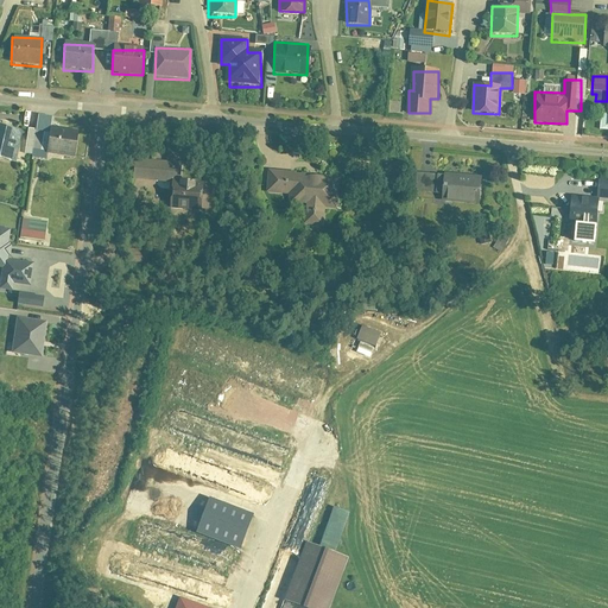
[(0,157),(16,162),(23,130),(0,124),(0,157)]
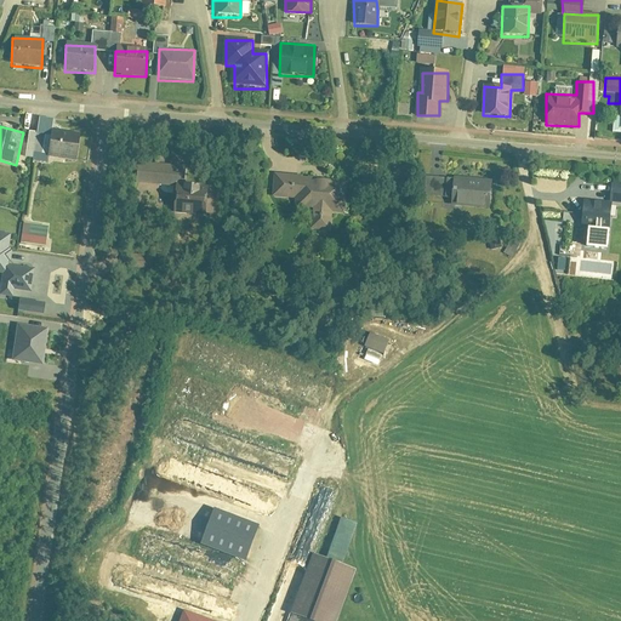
[(46,131),(45,157),(77,159),(79,134),(46,131)]
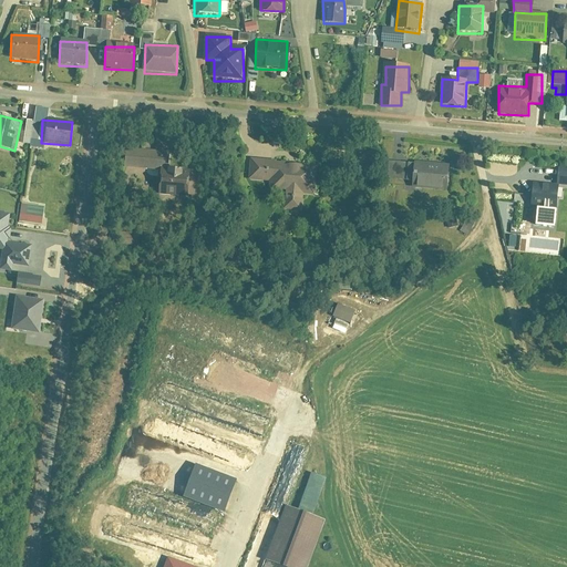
[(41,122),(32,122),(32,140),(41,140),(41,122)]
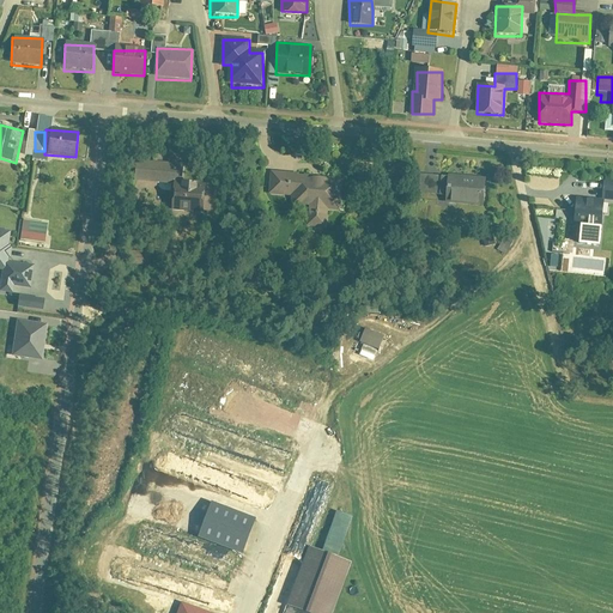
[(181,162),(134,159),(133,180),(173,182),(171,210),(206,212),(208,183),(180,181),(181,162)]
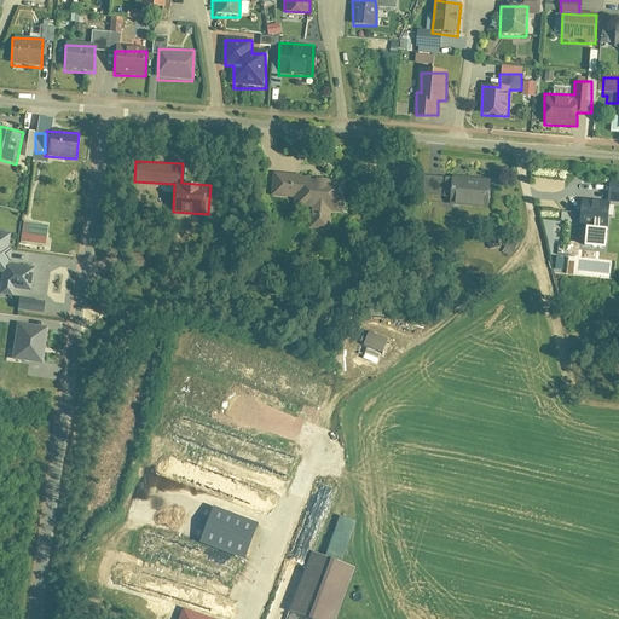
[(348,180),(276,174),(275,196),(294,197),(293,209),(310,210),(308,232),(330,233),(331,214),(345,215),(348,180)]
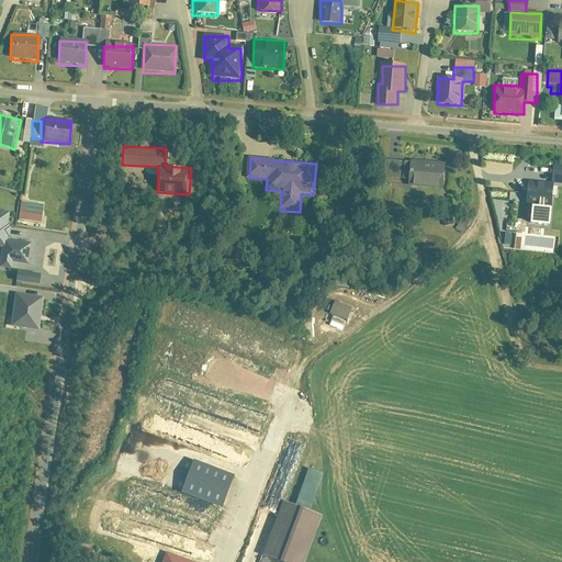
[(409,159),(408,186),(446,187),(447,160),(409,159)]
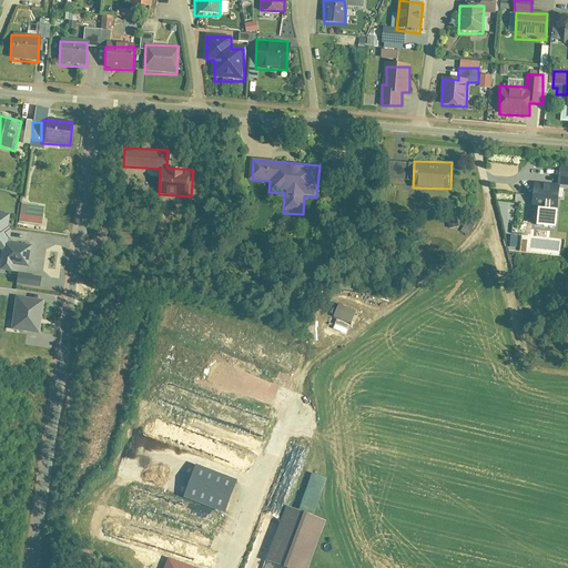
[(391,162),(389,175),(411,175),(411,163),(391,162)]
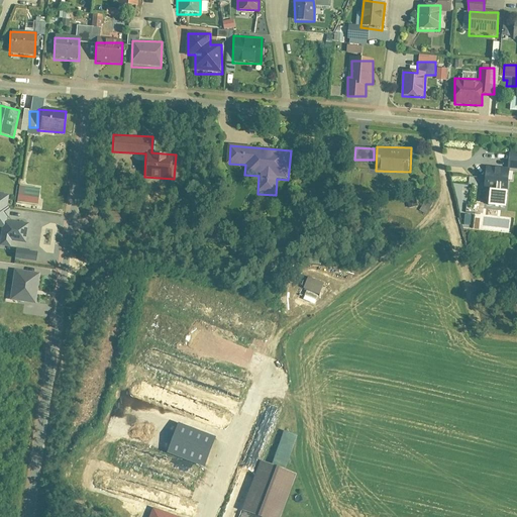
[(516,153),(508,153),(508,167),(516,167),(516,153)]
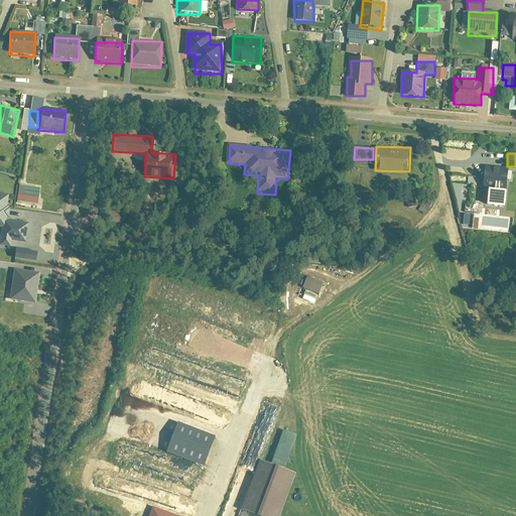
[(483,166),(482,190),(507,191),(508,168),(483,166)]
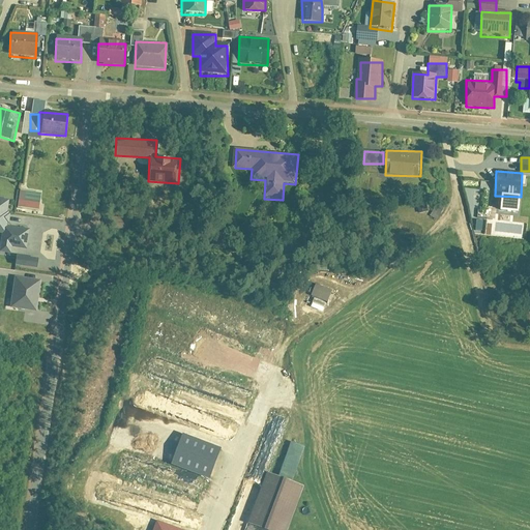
[(18,207),(39,209),(41,194),(20,190),(18,207)]
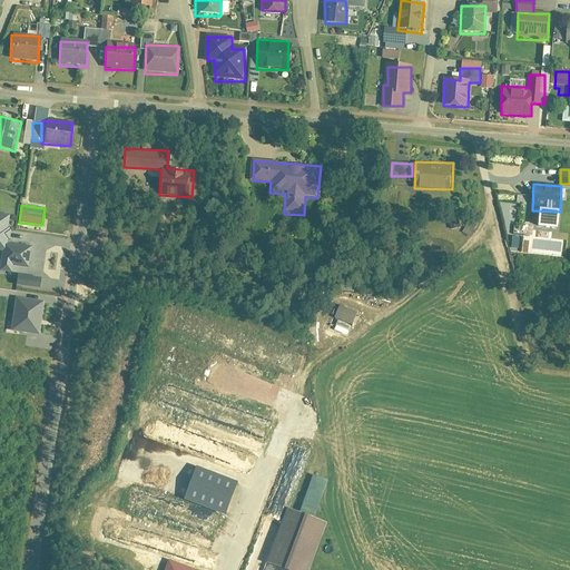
[(15,266),(29,268),(32,246),(9,243),(11,229),(8,228),(9,216),(0,214),(0,249),(2,251),(0,266),(0,271),(13,273),(15,266)]
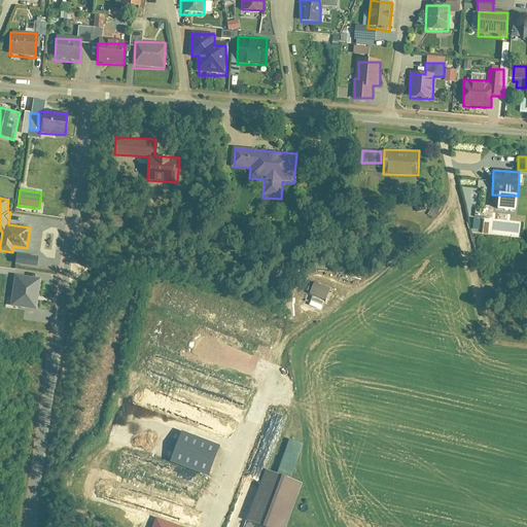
[(16,265),(38,268),(39,258),(18,255),(16,265)]
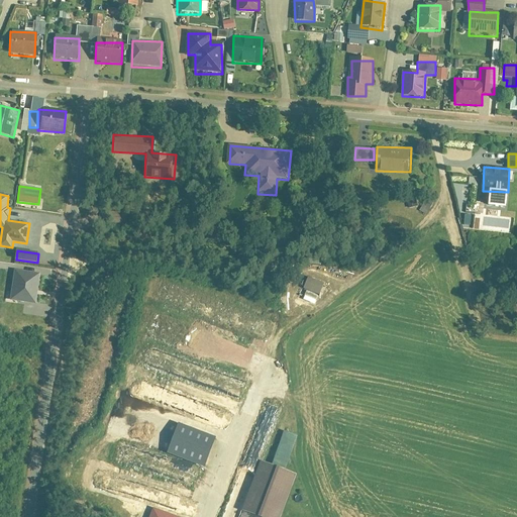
[(12,299),(34,302),(38,275),(15,271),(12,299)]
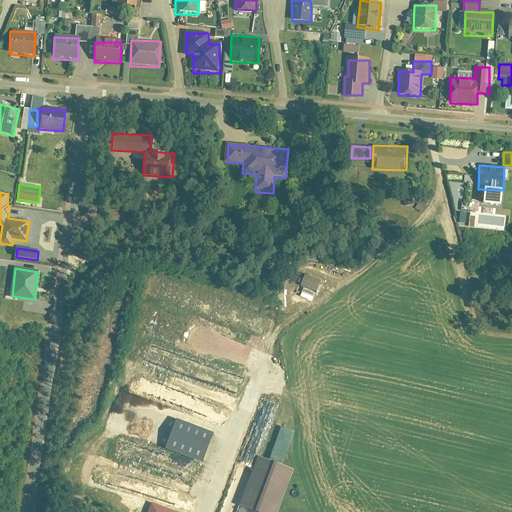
[(316,294),(321,280),(305,275),(300,288),(316,294)]
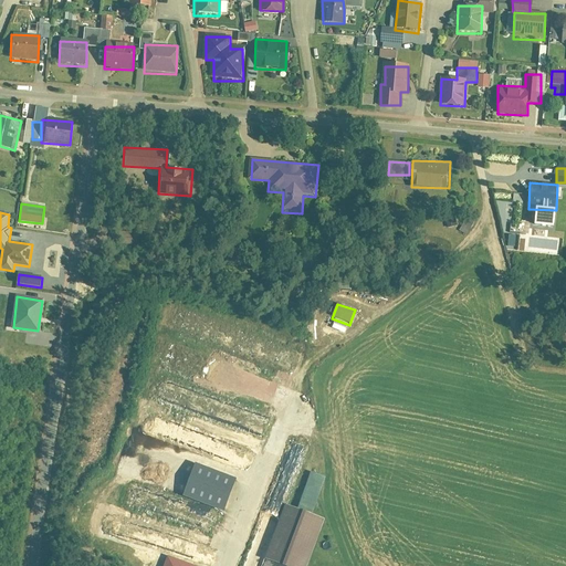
[(192,463),(180,498),(222,512),(233,477),(192,463)]
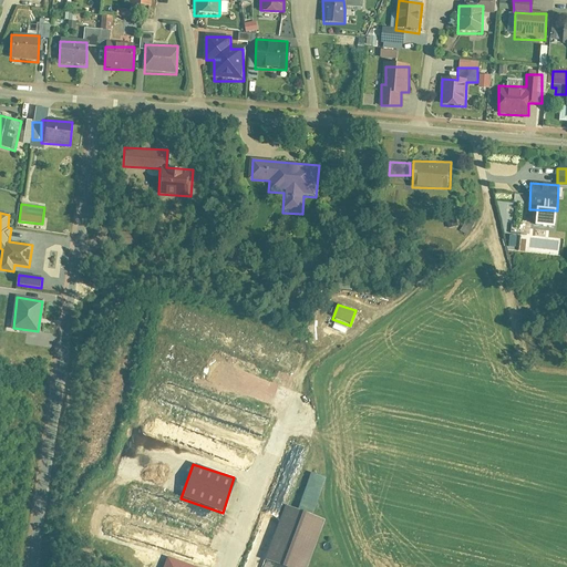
[(312,474),(299,507),(315,514),(328,480),(312,474)]
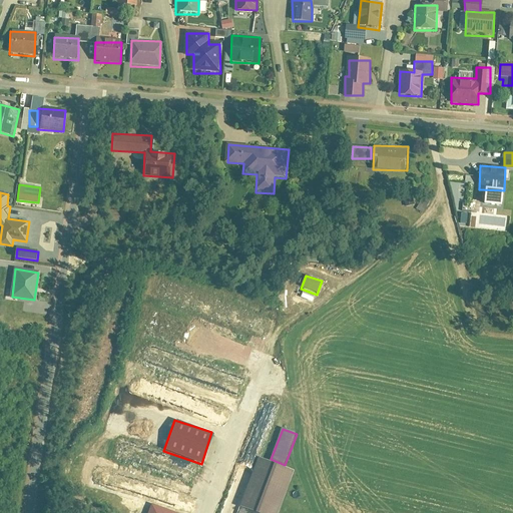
[(260,460),(238,512),(280,512),(295,474),(260,460)]
